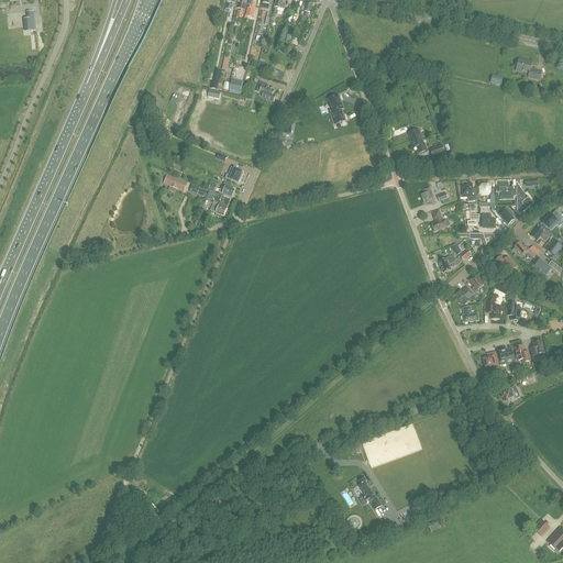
[(249,6),(246,17),(253,18),(255,7),(253,7),(254,1),(256,2),(256,0),(250,0),(249,6)]
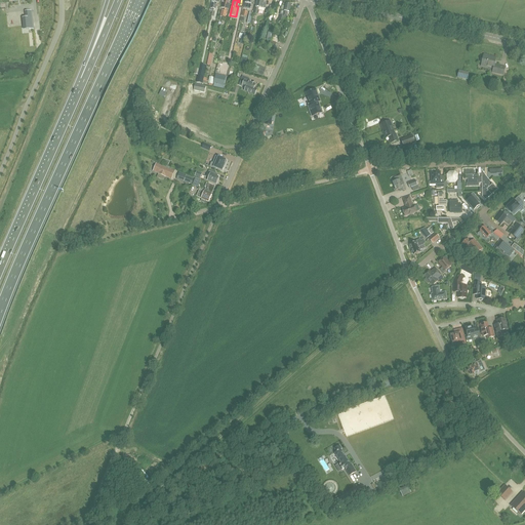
[(258,9),(259,7),(264,8),(266,8),(267,3),(265,3),(265,0),(257,0),(256,7),(255,6),(254,14),(257,15),(258,9)]
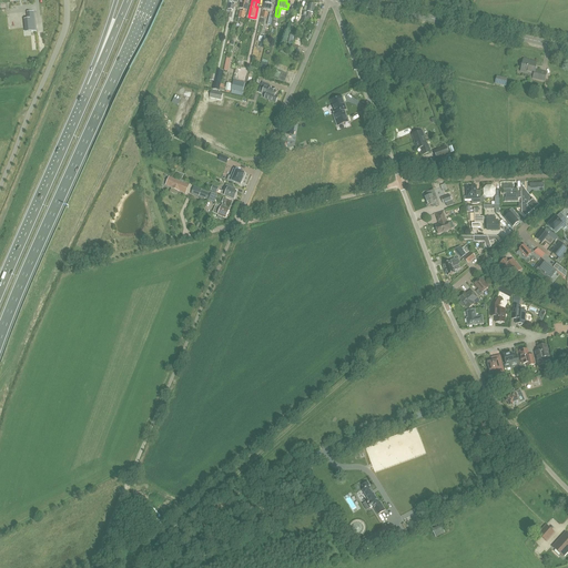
[(307,21),(310,21),(312,13),(314,13),(315,6),(310,3),(307,11),(306,11),(304,12),(303,17),(306,17),(306,18),(302,18),(301,23),(306,24),(307,21)]
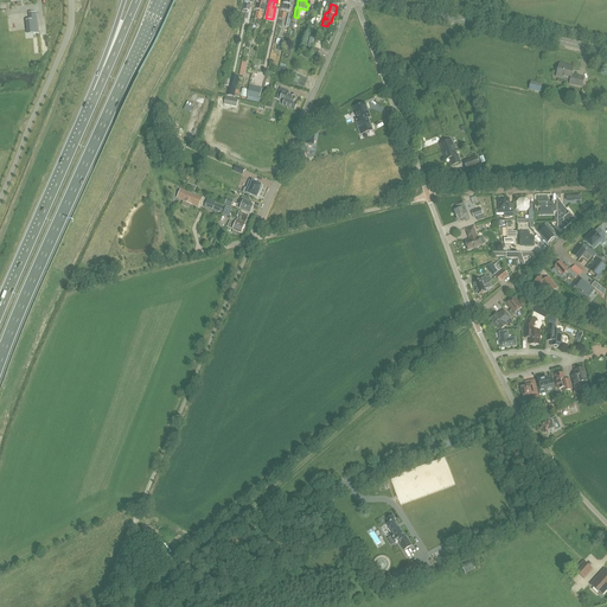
[(26,20),(27,30),(27,34),(33,33),(38,33),(36,19),(30,20),(26,20)]
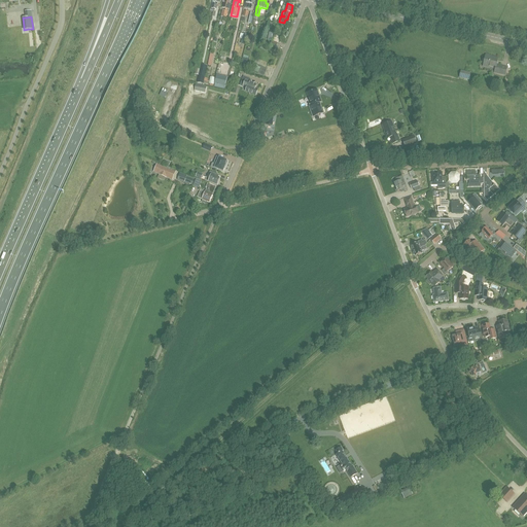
[(486,55),(484,63),(487,64),(487,67),(495,69),(494,72),(505,75),(506,69),(496,67),(498,59),(491,57),(491,56),(486,55)]
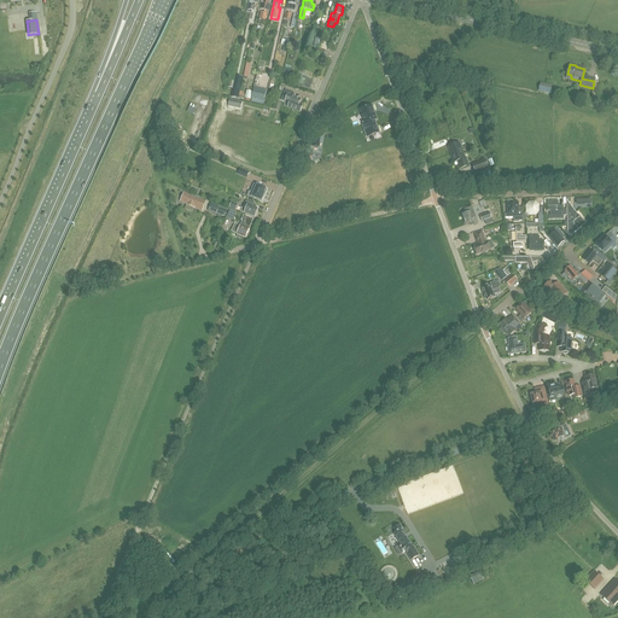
[(298,85),(309,91),(313,81),(305,79),(305,80),(302,79),(298,85)]
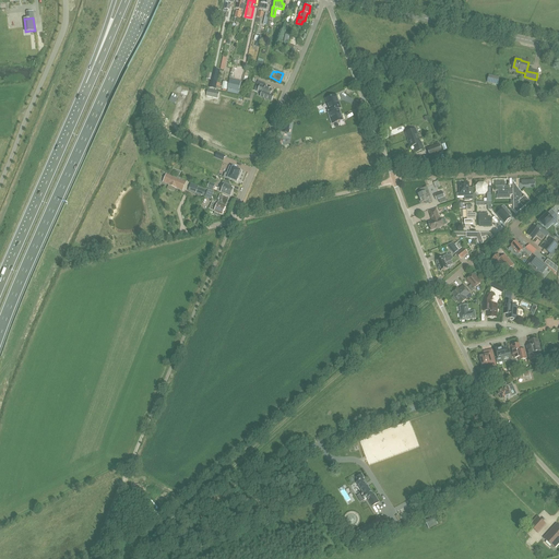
[(219,74),(213,72),(210,87),(216,90),(219,74)]
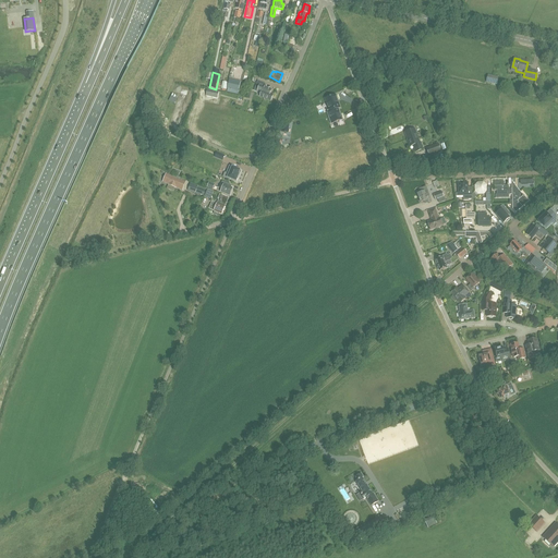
[(486,83),(497,85),(498,79),(488,76),(486,83)]
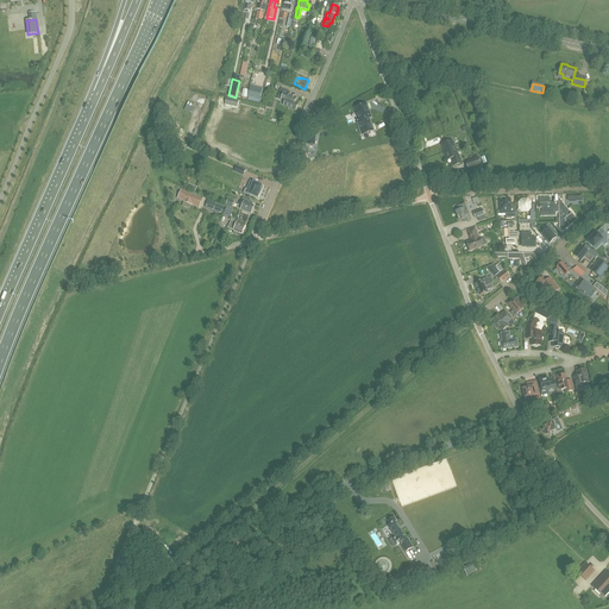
[(263,89),(250,87),(248,98),(249,98),(248,100),(259,104),(259,100),(261,100),(263,89)]
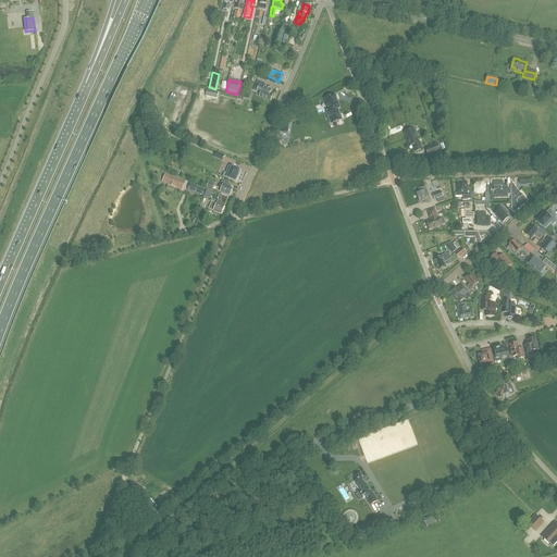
[(259,97),(262,99),(271,102),(273,95),(270,94),(272,90),(270,89),(264,87),(264,84),(258,82),(254,90),(260,94),(259,97)]
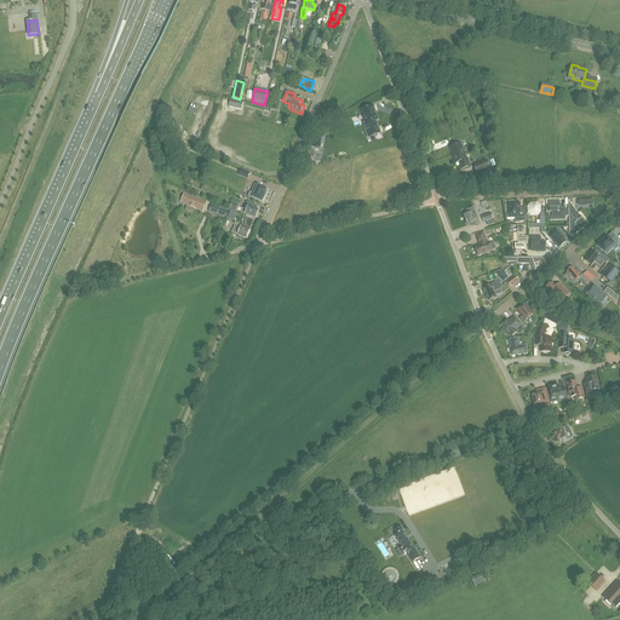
[(375,131),(379,130),(375,121),(378,120),(373,105),(361,109),(366,122),(363,124),(368,137),(377,135),(375,131)]
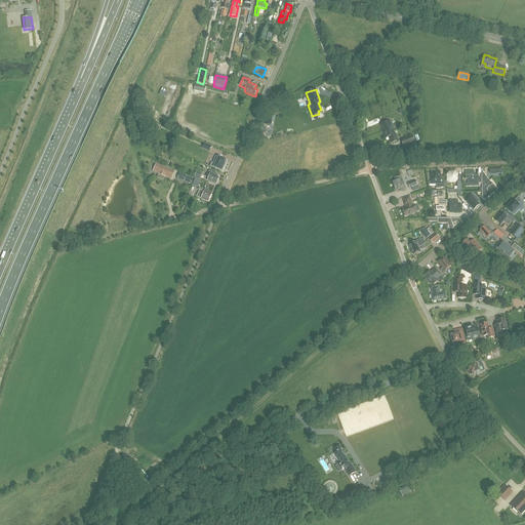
[(389,131),(394,130),(390,121),(381,125),(384,131),(388,129),(389,131)]
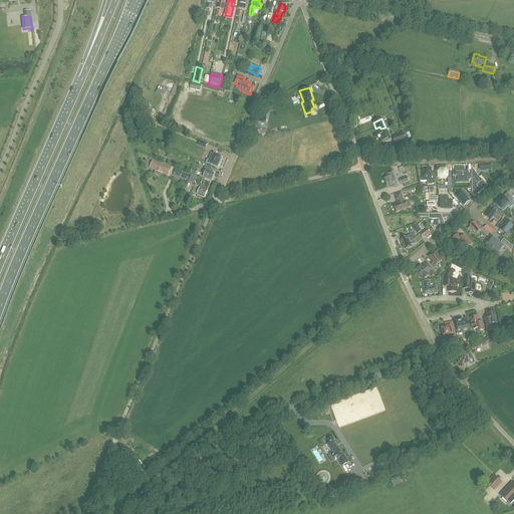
[(375,129),(378,136),(380,135),(383,141),(390,138),(388,131),(387,132),(386,127),(380,129),(379,126),(375,129)]
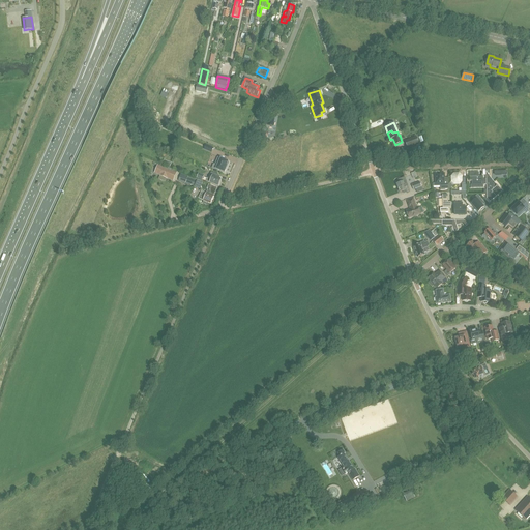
[(419,144),(416,136),(405,141),(407,148),(419,144)]
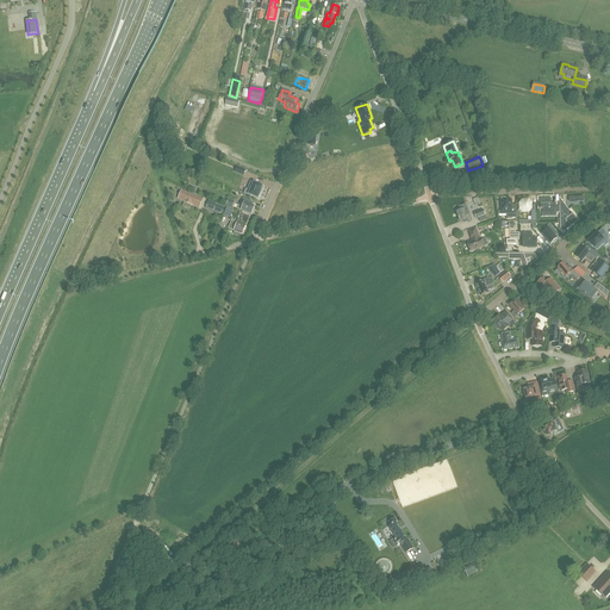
[(259,198),(261,191),(262,186),(250,181),(248,190),(246,188),(244,193),(251,197),(251,195),(259,198)]
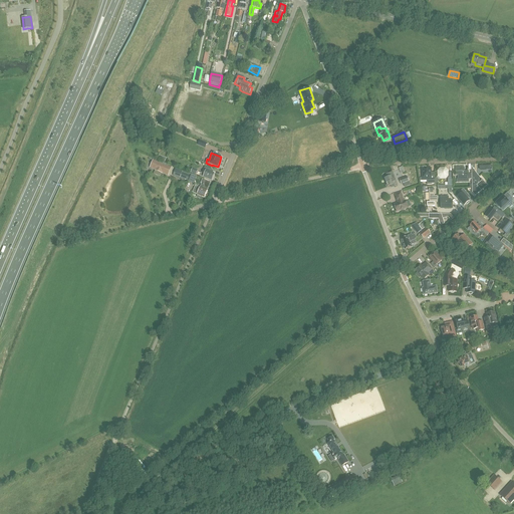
[(154,161),(151,168),(156,170),(162,173),(162,172),(168,175),(171,168),(167,167),(168,165),(159,161),(158,163),(154,161)]
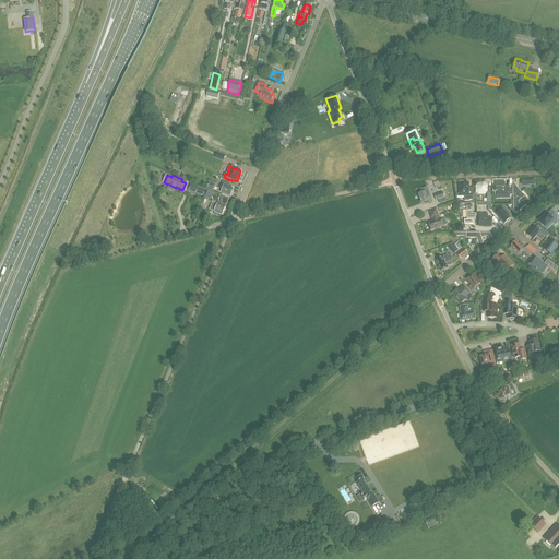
[(222,193),(230,197),(232,194),(234,191),(233,191),(234,189),(229,188),(230,185),(223,181),(222,185),(225,186),(223,190),(219,188),(217,192),(222,193)]
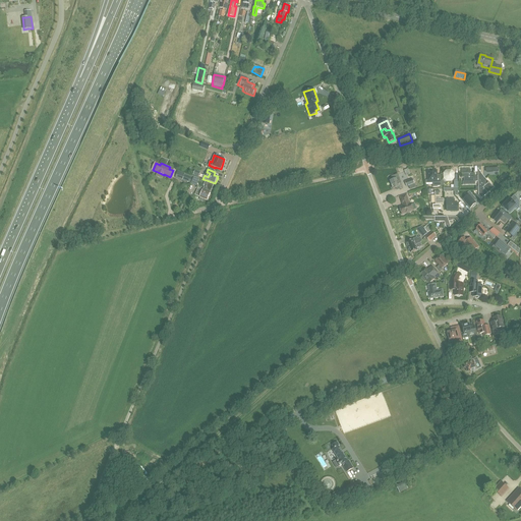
[(463,178),(464,182),(475,182),(478,181),(478,176),(475,176),(475,173),(471,173),(471,169),(470,170),(462,170),(462,177),(461,177),(462,178),(463,178)]
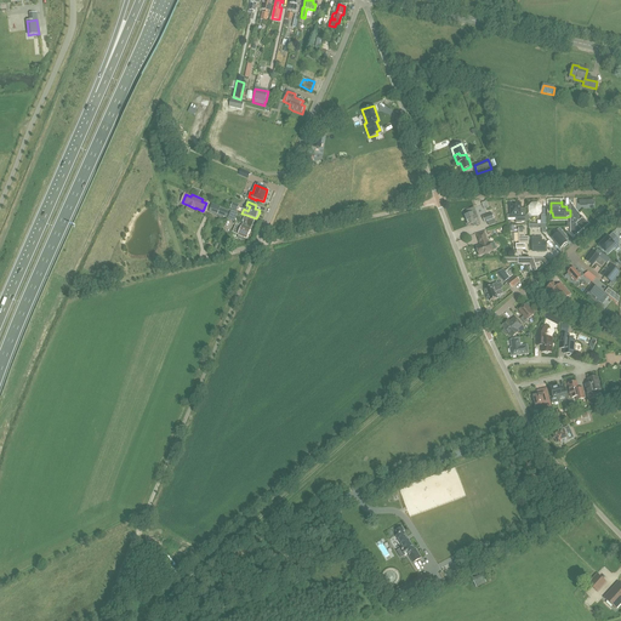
[(221,206),(221,208),(210,203),(206,210),(227,218),(229,209),(221,206)]
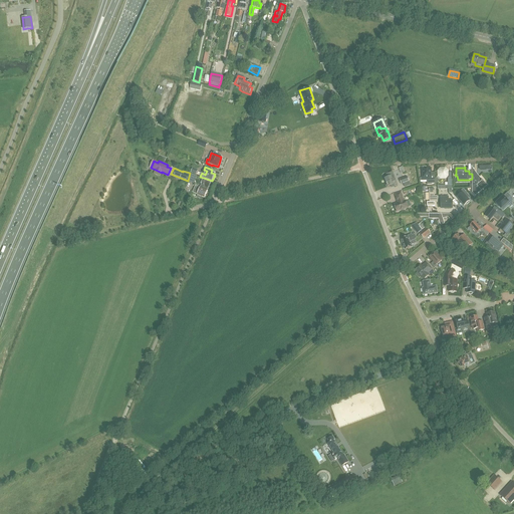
[(435,184),(435,177),(432,177),(432,173),(431,169),(422,169),(422,178),(422,179),(427,179),(427,181),(427,185),(432,185),(432,184),(435,184)]
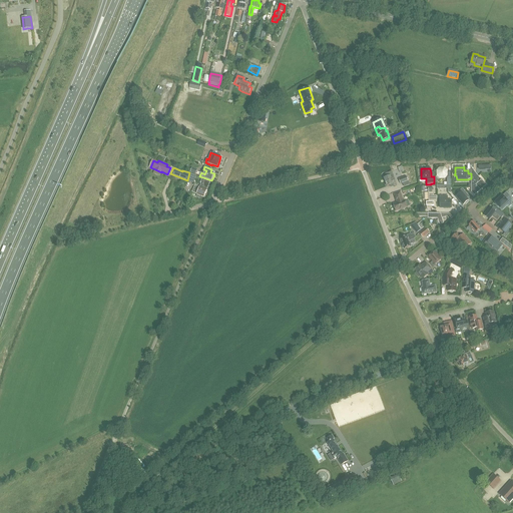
[(445,178),(447,175),(447,179),(451,178),(451,171),(447,172),(447,170),(445,168),(439,168),(437,170),(437,175),(440,178),(445,178)]
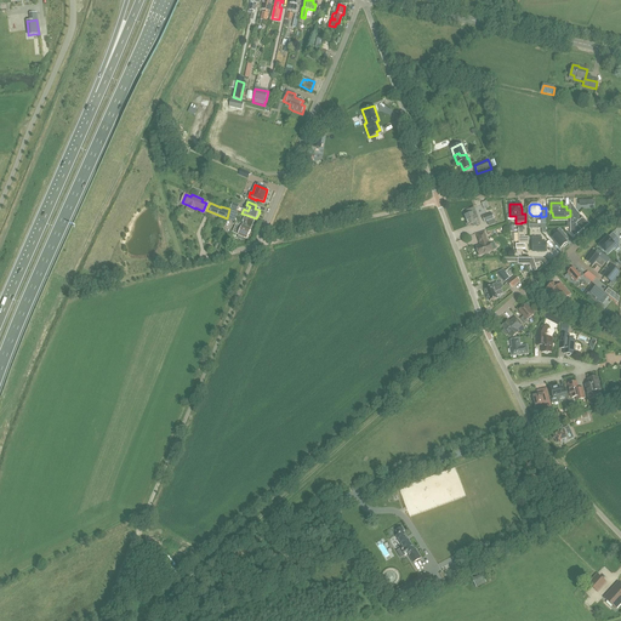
[(468,214),(467,215),(465,216),(468,226),(473,223),(473,227),(480,224),(474,208),(469,209),(471,212),(468,214)]
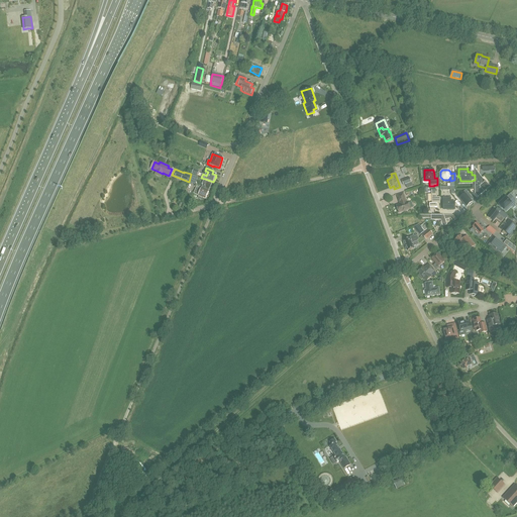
[(478,174),(475,174),(475,180),(475,194),(478,197),(485,191),(484,191),(488,188),(489,187),(485,183),(486,182),(485,181),(485,182),(480,177),(479,177),(478,174)]
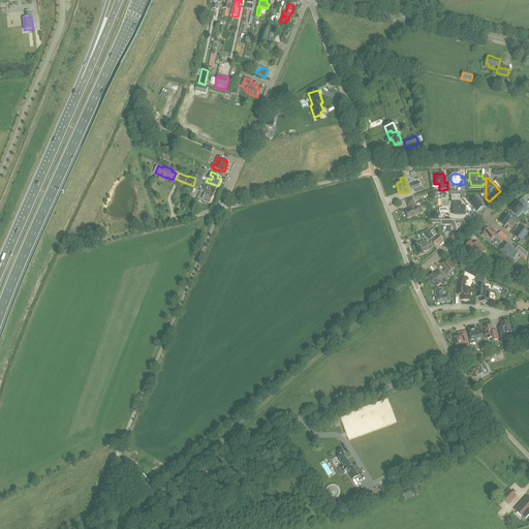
[(197,179),(194,186),(199,189),(203,181),(197,179)]
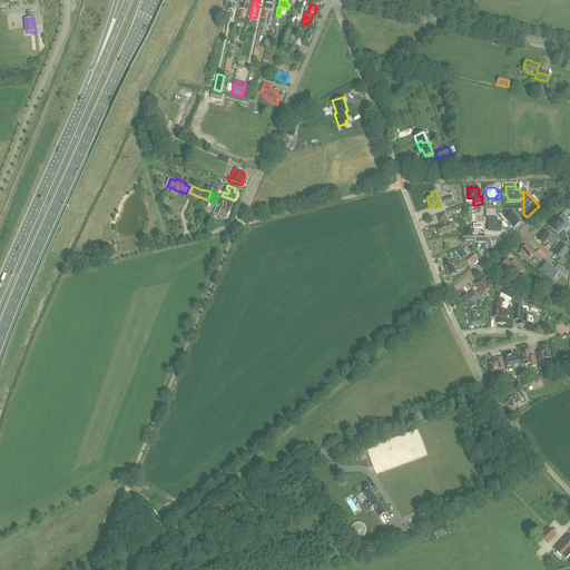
[(449,208),(455,205),(451,196),(443,198),(445,205),(448,204),(449,208)]
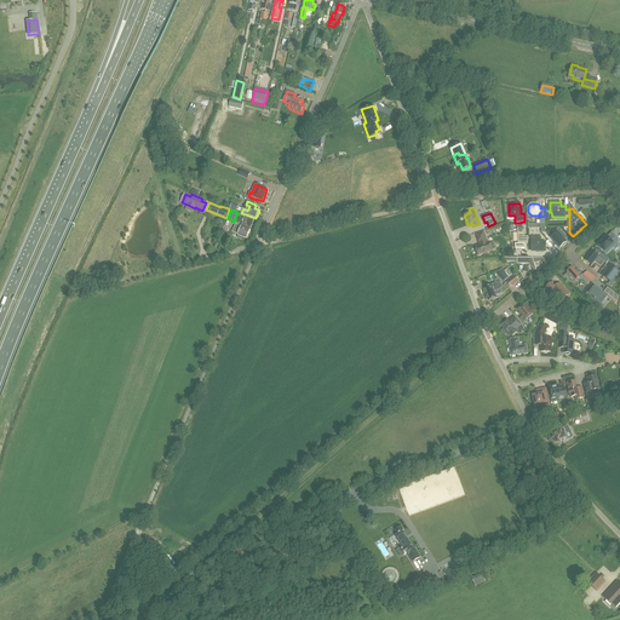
[(239,234),(247,239),(251,229),(254,220),(245,216),(242,222),(244,222),(241,227),(236,224),(234,231),(239,234)]
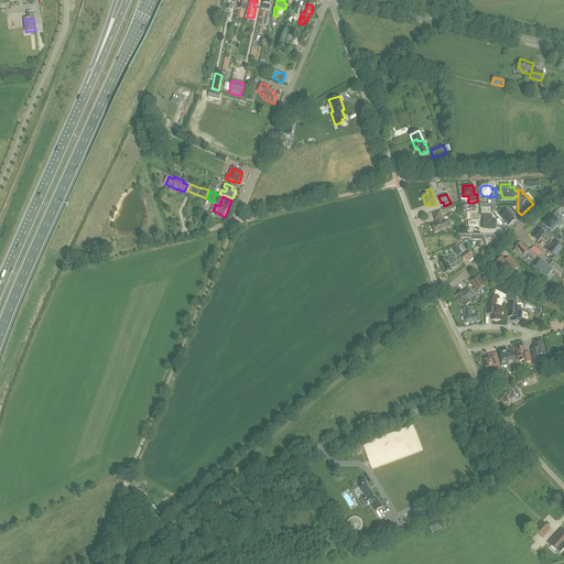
[(477,223),(480,223),(480,215),(477,215),(477,207),(470,207),(472,223),(468,223),(468,227),(469,227),(469,229),(475,229),(475,226),(477,226),(477,223)]
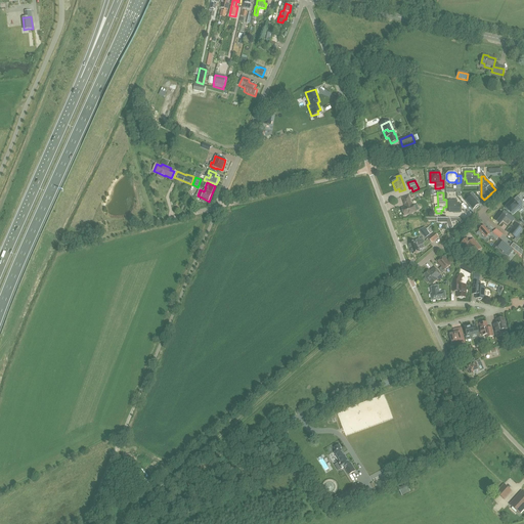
[(466,202),(473,210),(475,208),(476,209),(479,206),(478,206),(479,205),(474,200),(477,198),(473,193),(472,193),(468,197),(470,199),(466,202)]
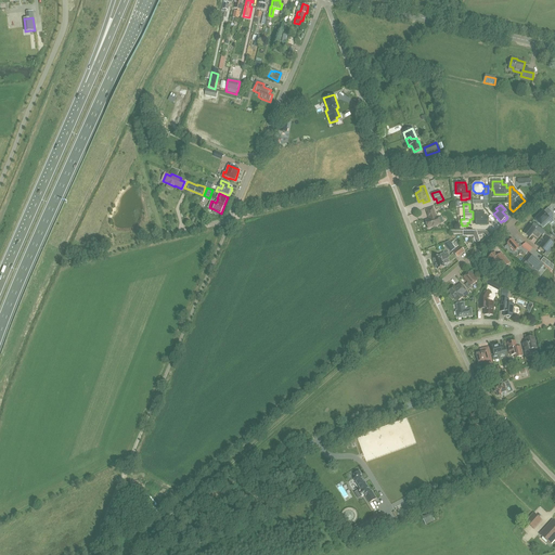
[(539,223),(541,226),(546,219),(551,224),(553,222),(554,214),(551,210),(546,215),(543,213),(536,219),(537,220),(536,221),(539,223)]
